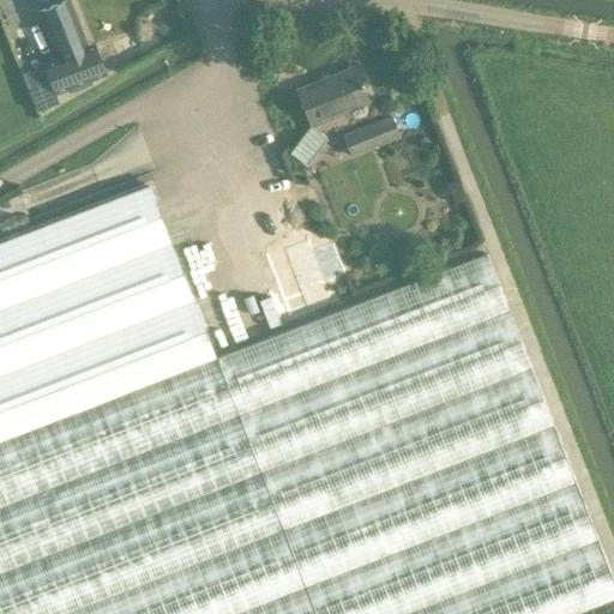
[(55,52),(83,41),(82,37),(67,0),(40,11),(54,48),(55,52)]
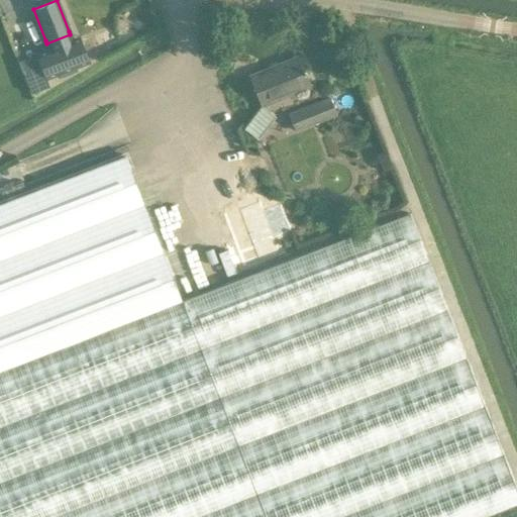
[(73,43),(70,34),(46,43),(47,46),(36,52),(33,53),(17,60),(31,93),(47,86),(43,78),(46,77),(58,72),(90,60),(82,40),(73,43)]
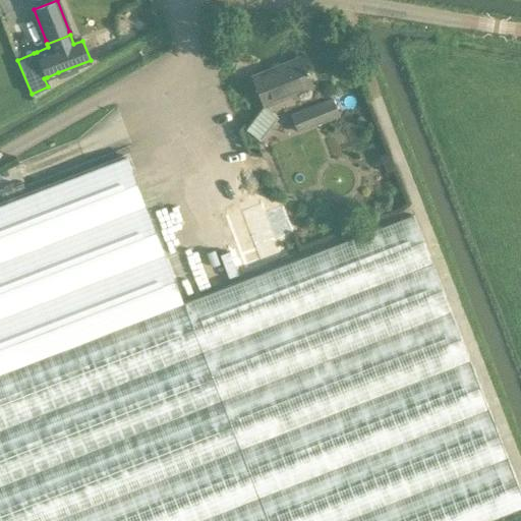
[(290,58),(229,79),(236,99),(241,97),(244,105),(294,87),(338,117),(351,97),(306,66),(294,70),(290,58)]
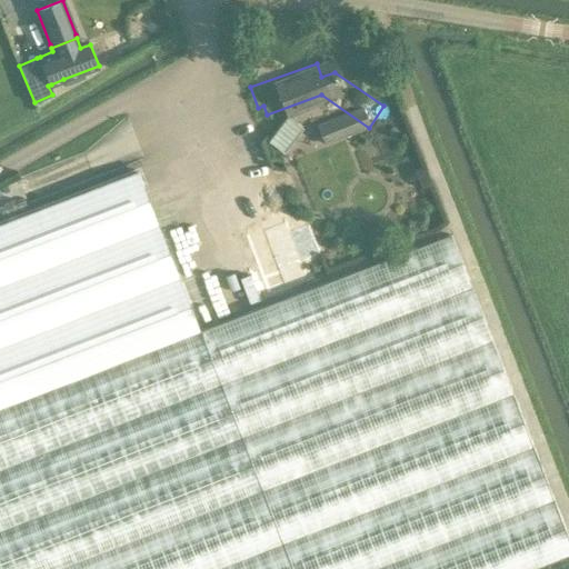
[(0,568),(568,568),(568,543),(449,235),(328,282),(199,330),(137,169),(0,221),(0,568)]
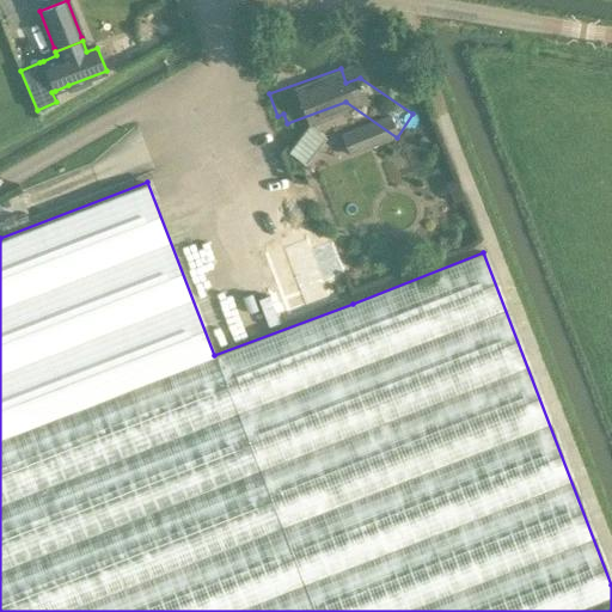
[(282,246),(306,310),(331,300),(307,237),(282,246)]
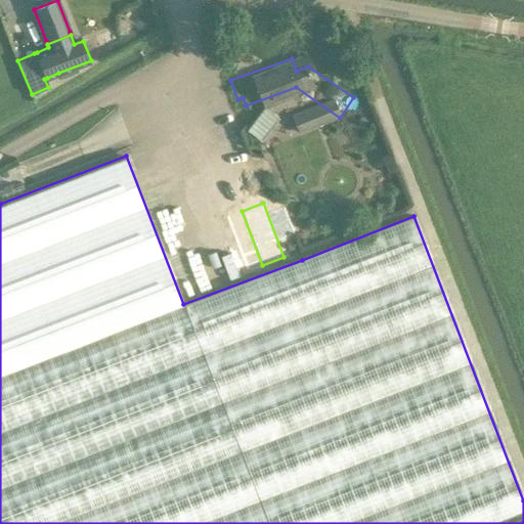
[(164,231),(178,269),(195,262),(181,225),(164,231)]
